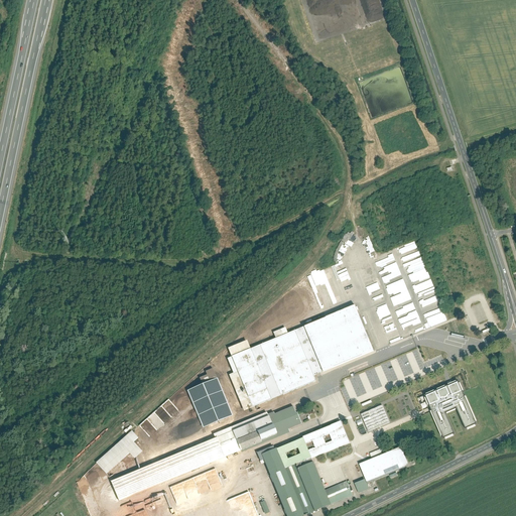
[(421,306),(439,299),(427,269),(416,240),(400,246),(402,250),(398,251),(408,277),(409,276),(412,286),(416,285),(417,289),(420,288),(421,291),(418,292),(419,295),(417,296),(421,306)]
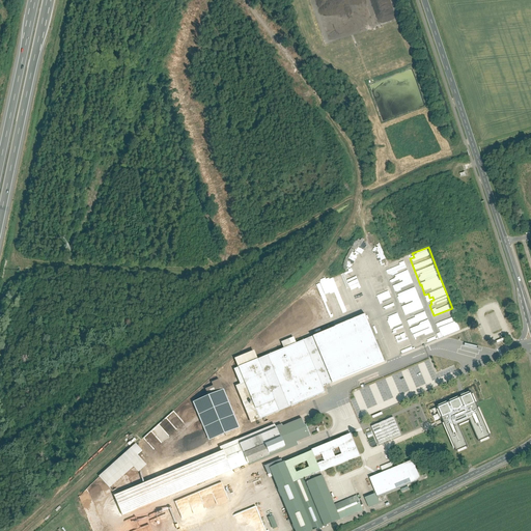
[(394,261),(397,267),(406,263),(403,257),(394,261)]
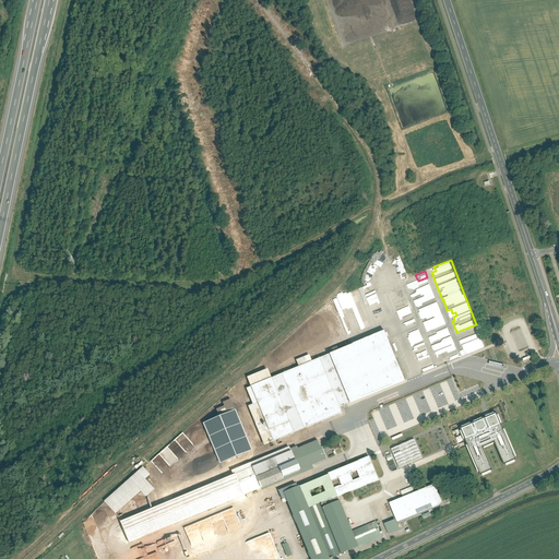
[(424,285),(423,284),(411,288),(412,293),(411,294),(412,298),(432,289),(429,283),(424,285)]
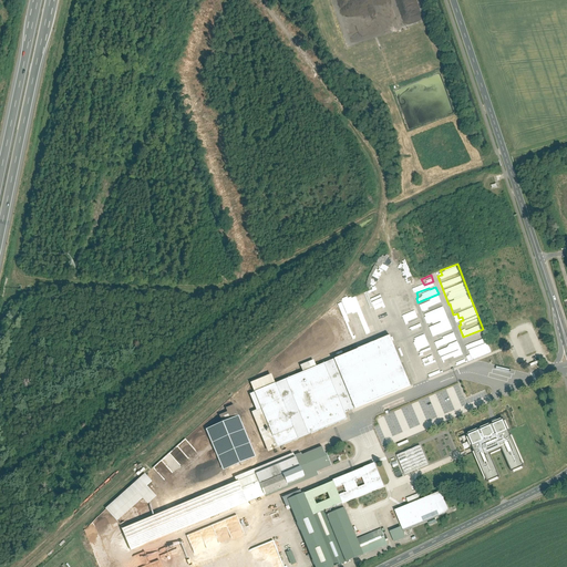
[(421,308),(424,317),(429,315),(431,321),(426,323),(429,329),(450,322),(442,300),(421,308)]
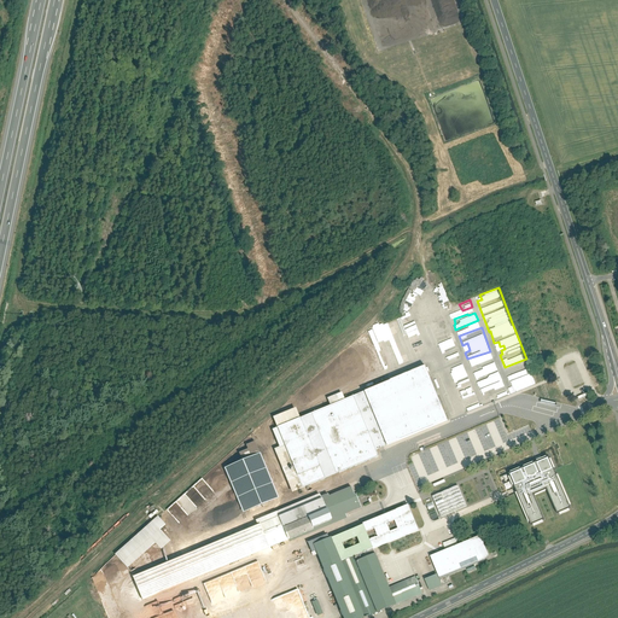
[(461,360),(455,340),(441,345),(447,365),(461,360)]
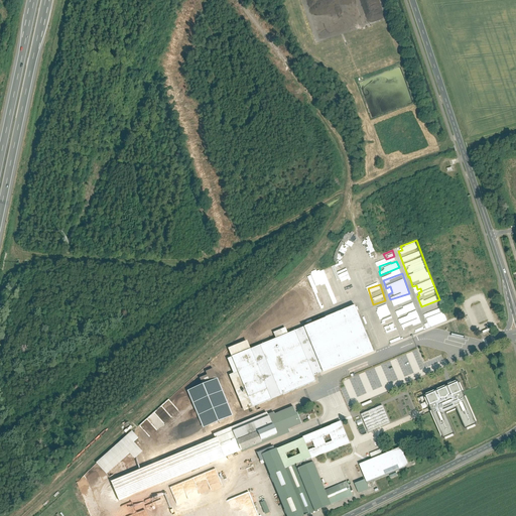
[(396,311),(399,319),(417,312),(412,297),(403,300),(404,303),(395,307),(397,311),(396,311)]
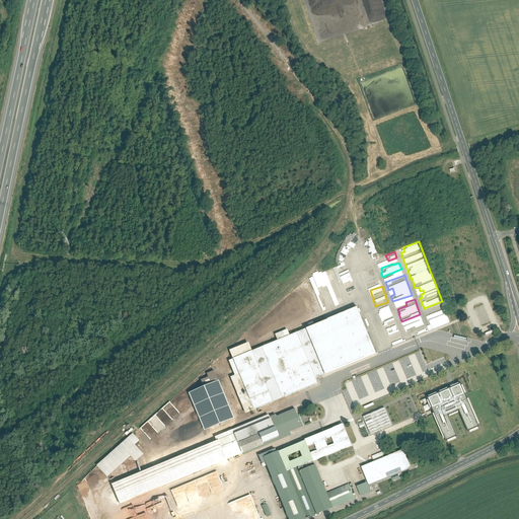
[(380,316),(392,312),(389,306),(378,309),(380,316)]
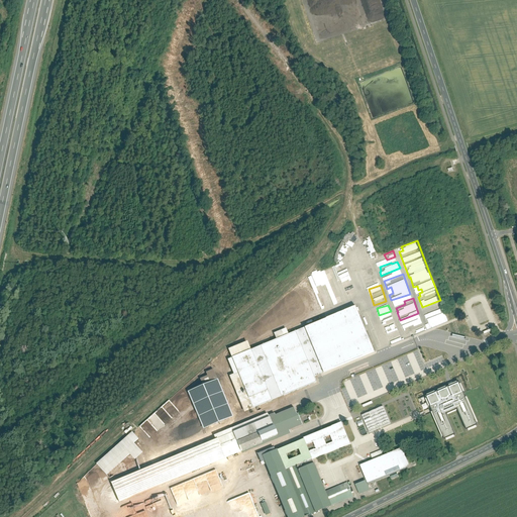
[(316,377),(377,351),(357,306),(251,349),(248,341),(229,349),(238,374),(230,377),(245,413),(319,383),(316,377)]
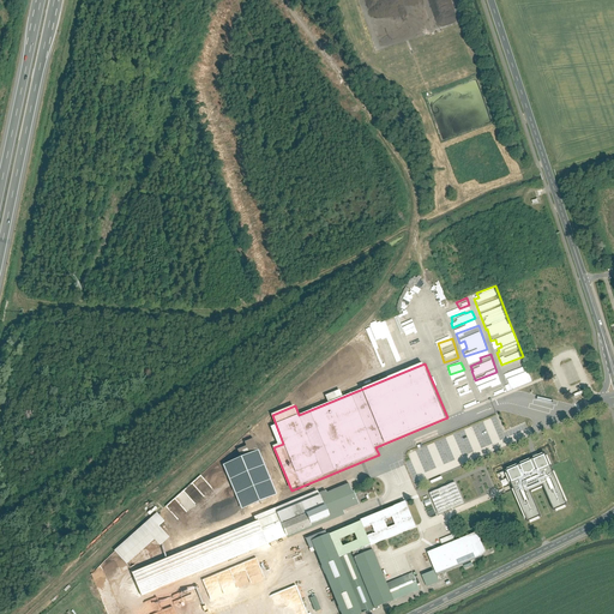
[(513,375),(516,381),(531,374),(529,368),(513,375)]
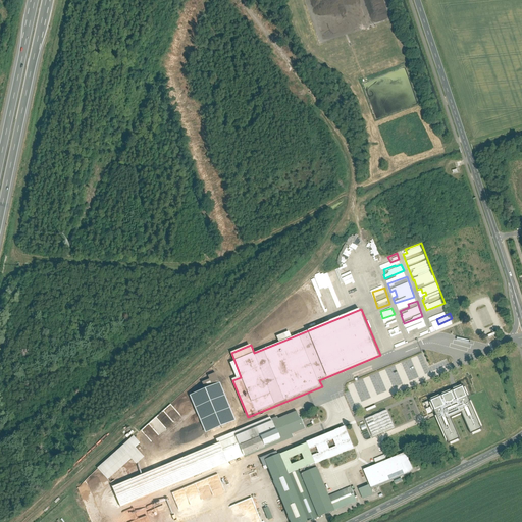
[(236,421),(219,382),(189,395),(205,433),(236,421)]
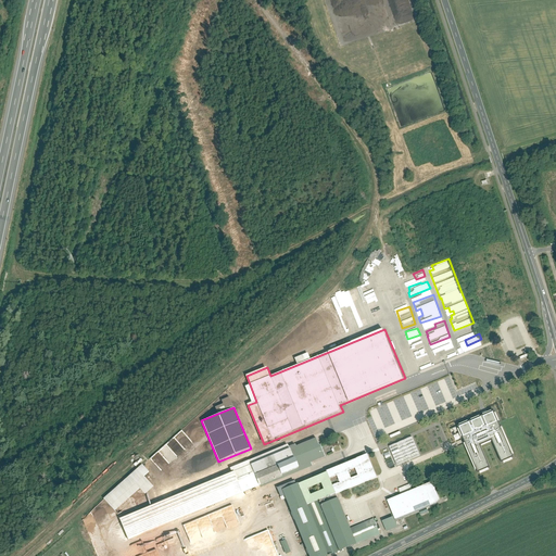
[(502,463),(515,457),(494,407),(457,424),(478,472),(491,467),(481,444),(492,440),(502,463)]
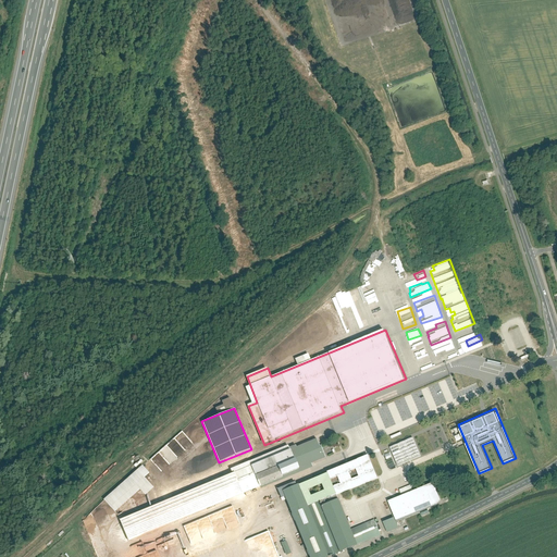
[(398,466),(422,457),(415,437),(391,447),(398,466)]
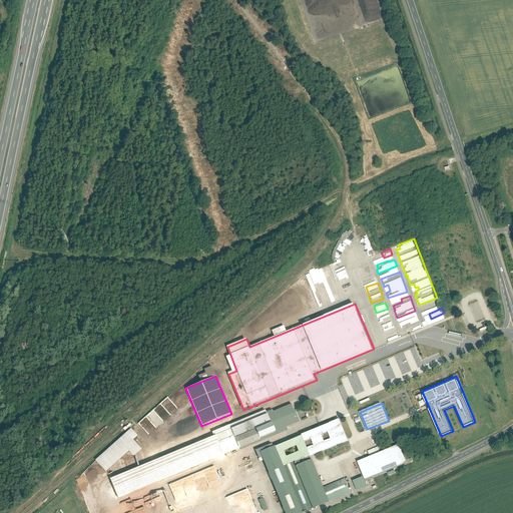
[(269,413),(276,431),(301,421),(294,404),(269,413)]
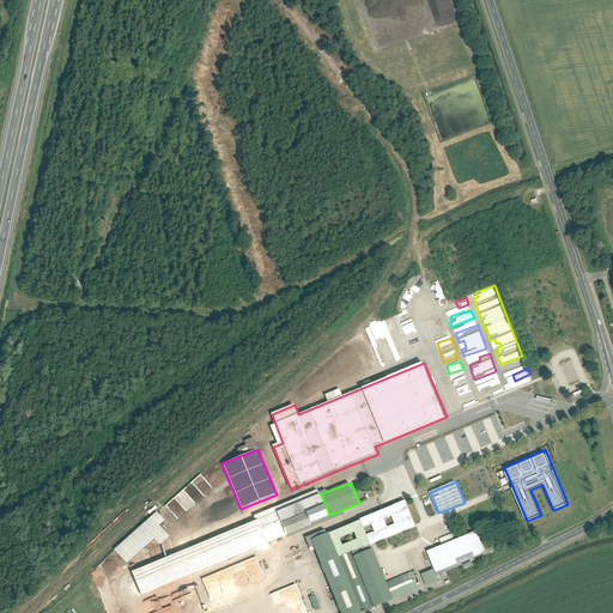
[(250,521),(127,574),(138,598),(327,516),(315,489),(248,516),(250,521)]
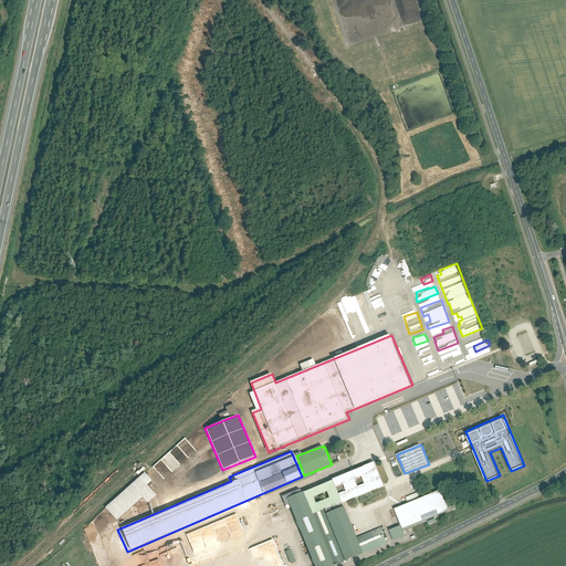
[(282,498),(310,565),(328,565),(385,544),(377,525),(352,536),(338,503),(381,485),(371,461),(282,498)]
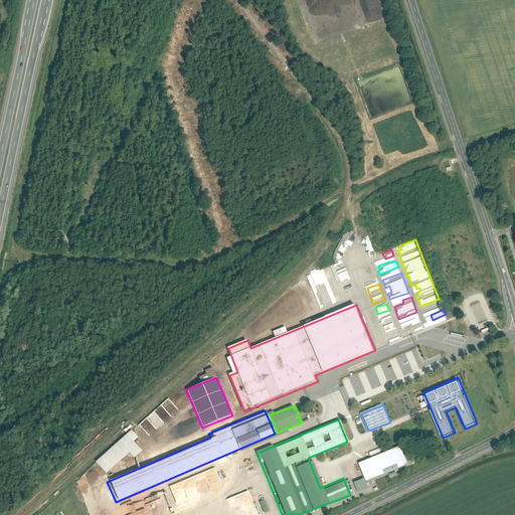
[(134,460),(142,453),(134,444),(138,440),(132,433),(95,465),(106,477),(130,456),(134,460)]
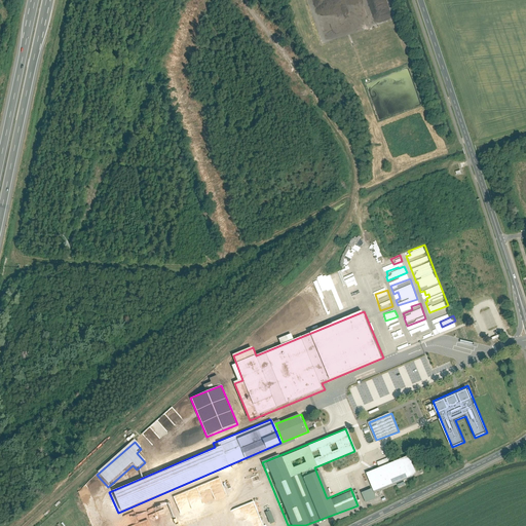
[(373,488),(375,493),(418,476),(411,457),(368,475),(373,488)]
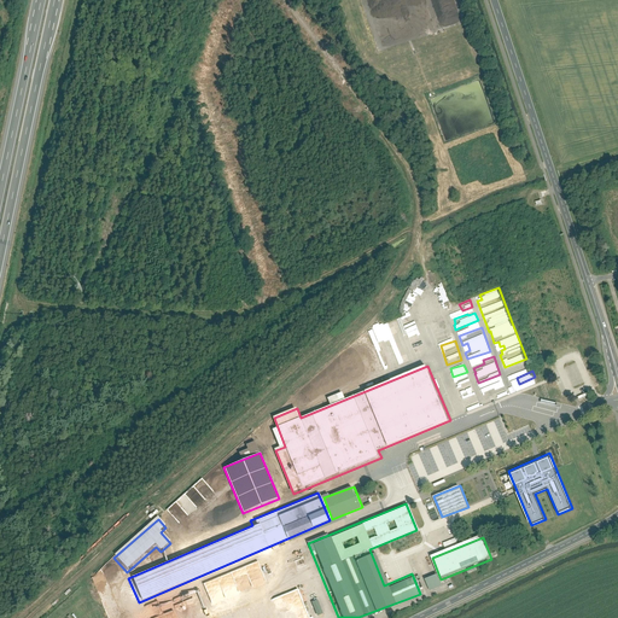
[(320,600),(314,601),(318,616),(324,614),(320,600)]
